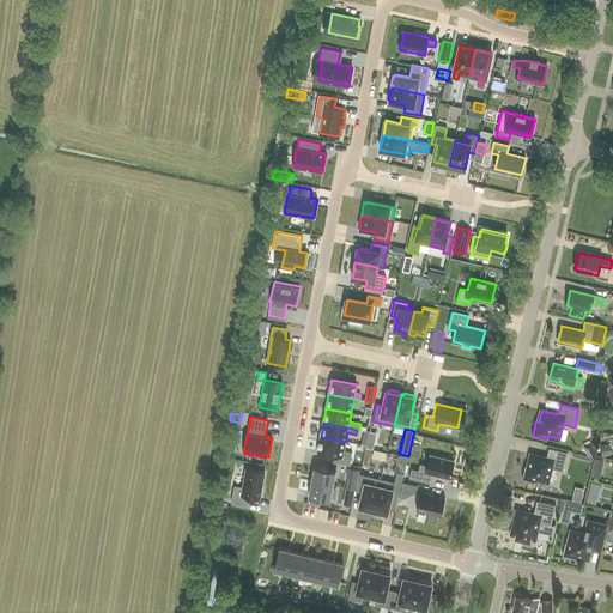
[(352,451),(344,450),(346,442),(321,437),(317,451),(335,455),(333,462),(350,466),(352,451)]
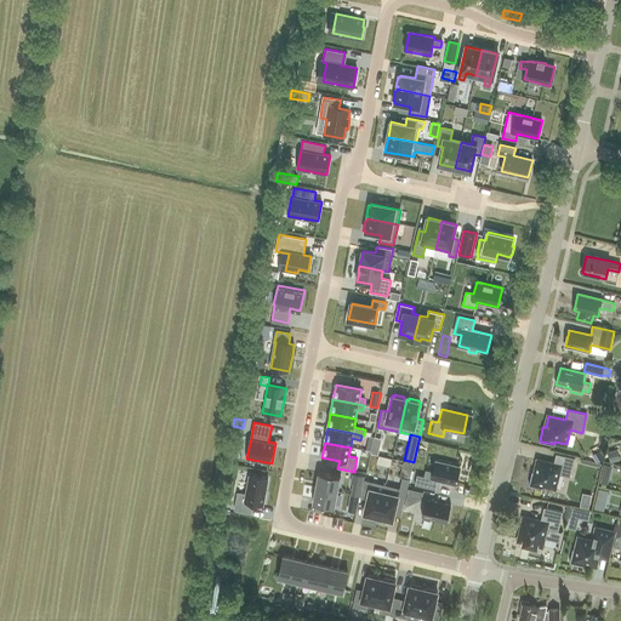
[(610,462),(620,460),(617,449),(608,451),(610,462)]
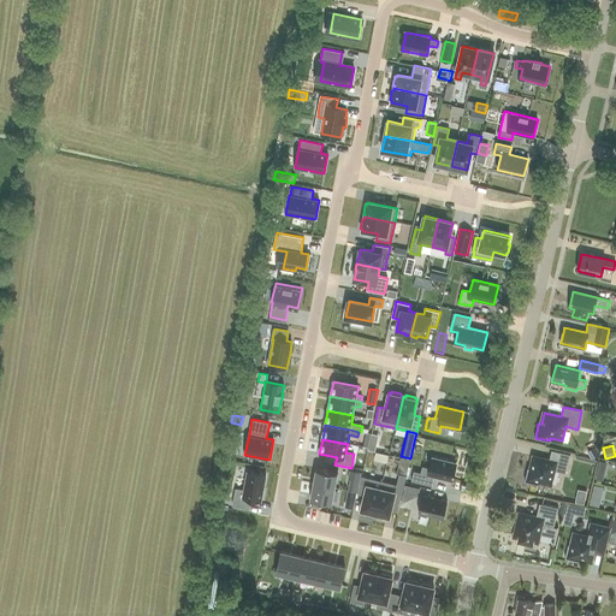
[(566,473),(570,455),(552,450),(550,460),(533,456),(531,468),(528,467),(525,481),(538,484),(539,481),(550,484),(554,471),(566,473)]
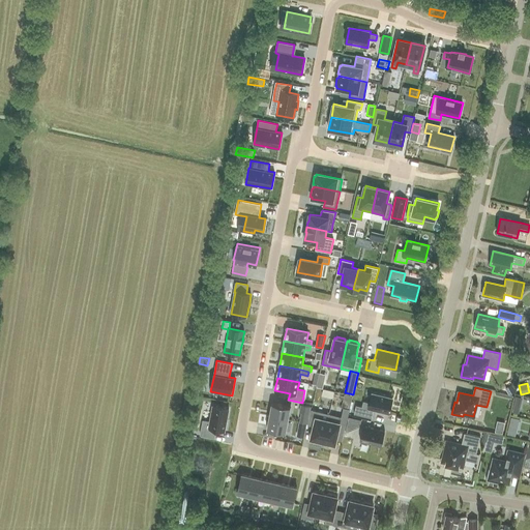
[(394,411),(398,395),(378,390),(375,400),(369,399),(366,404),(361,403),(359,411),(377,415),(379,407),(394,411)]
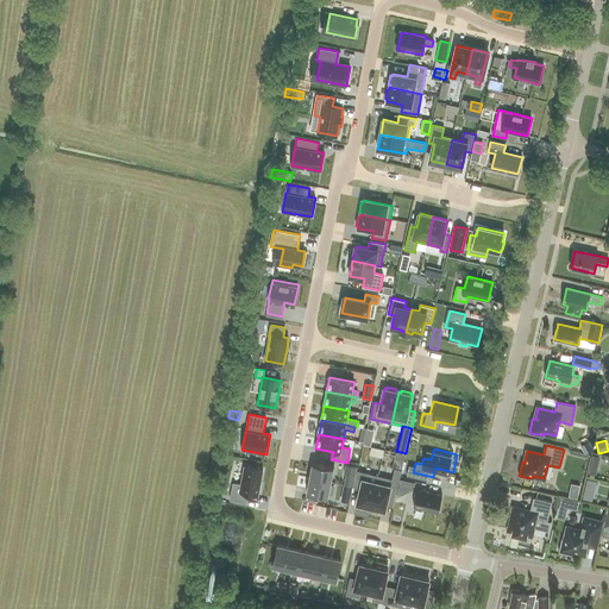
[(406,468),(408,454),(399,452),(396,466),(406,468)]
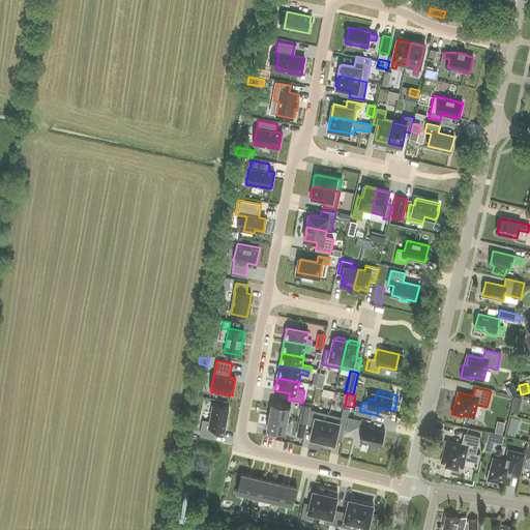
[(519,395),(516,411),(521,412),(524,396),(519,395)]
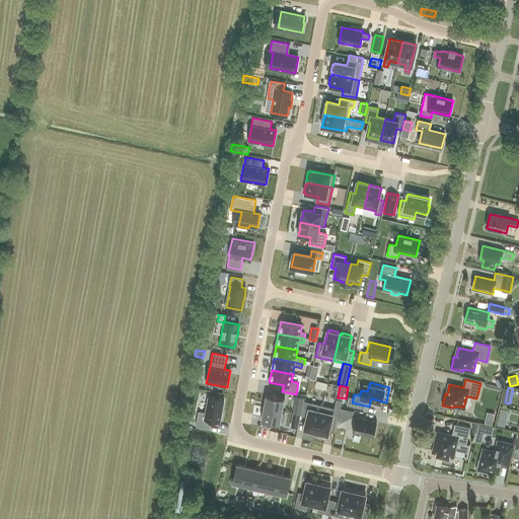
[(267,395),(264,408),(282,412),(285,398),(267,395)]
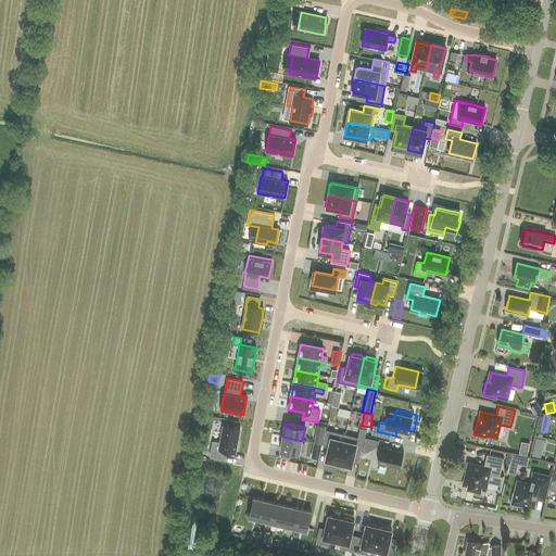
[(324,439),(326,427),(315,425),(314,432),(316,433),(315,438),(324,439)]
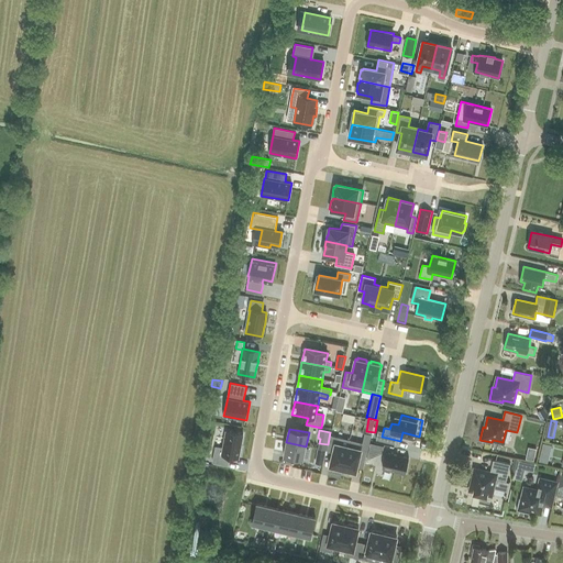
[(216,446),(212,462),(228,465),(230,456),(239,457),(241,450),(241,445),(243,434),(227,431),(223,448),(216,446)]
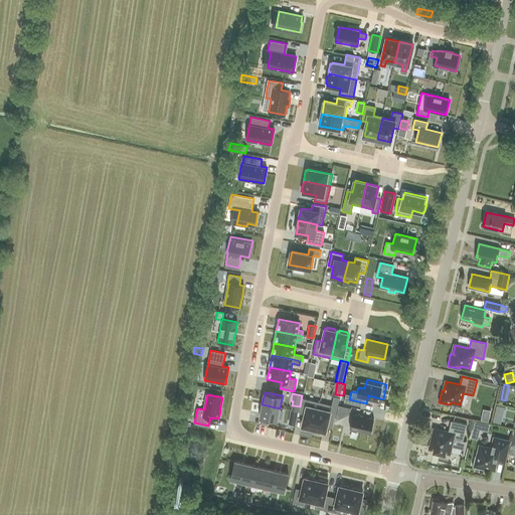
[(340,397),(334,396),(332,405),(320,402),(314,428),(316,430),(315,431),(323,433),(324,432),(326,432),(329,419),(334,420),(340,397)]
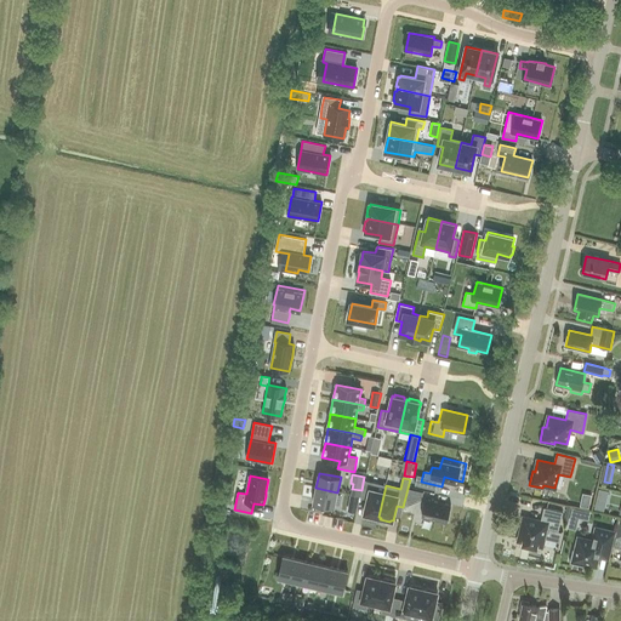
[(379,517),(386,485),(365,480),(360,497),(368,499),(364,514),(366,514),(366,517),(376,518),(376,517),(377,517),(379,517)]
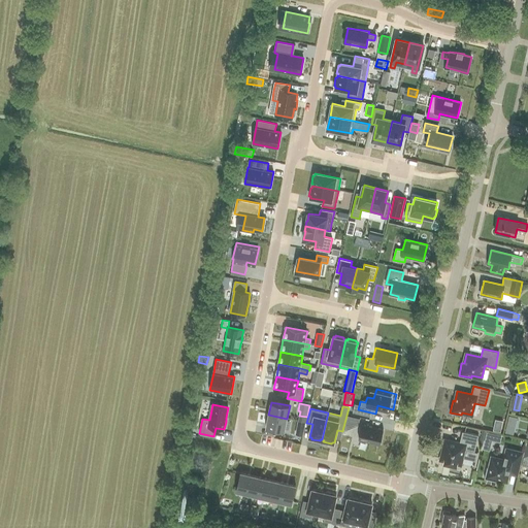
[(287,419),(268,415),(266,428),(285,431),(287,419)]
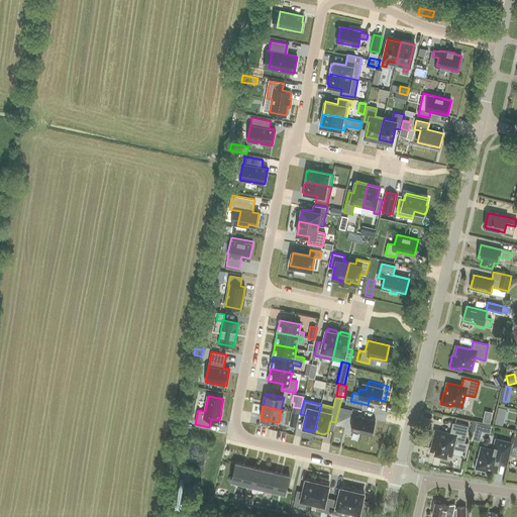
[(351,414),(352,409),(340,406),(339,411),(351,414)]
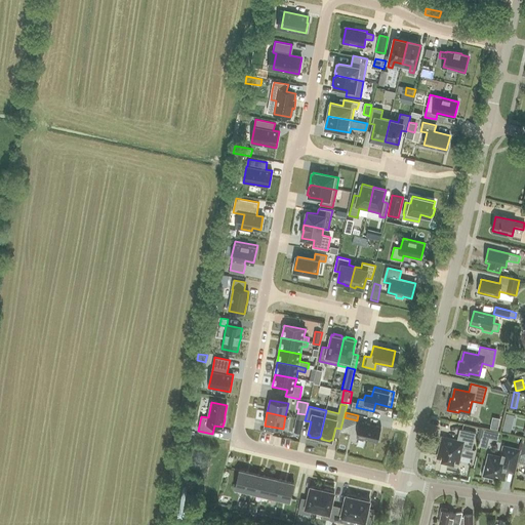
[(360,421),(357,436),(378,441),(381,427),(360,421)]
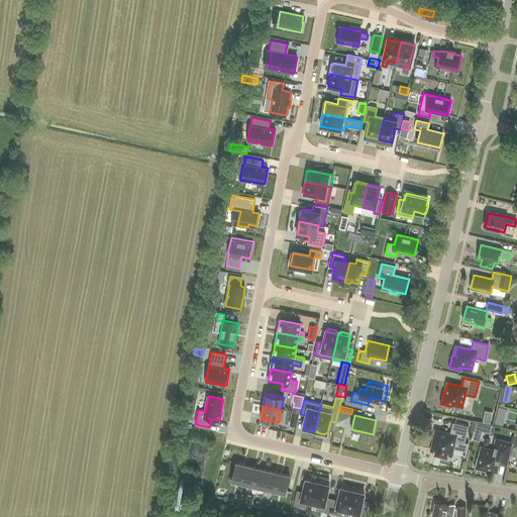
[(188,426),(190,418),(183,416),(182,424),(188,426)]
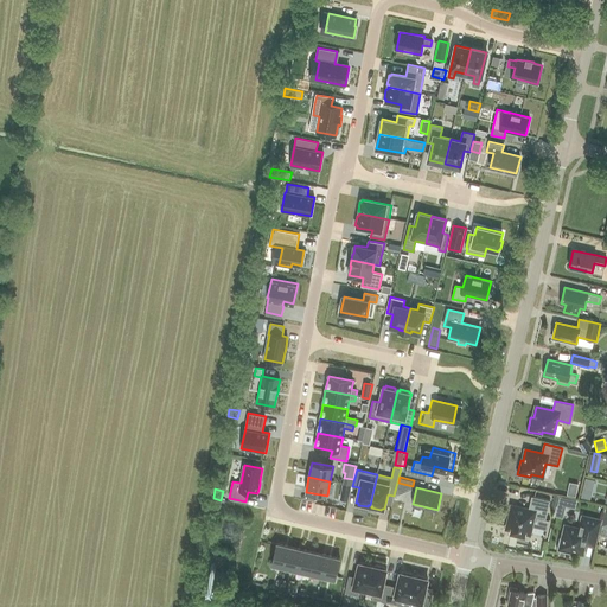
[(545,519),(550,500),(532,496),(529,510),(512,506),(508,529),(512,530),(511,532),(524,536),(524,532),(530,534),(534,517),(545,519)]
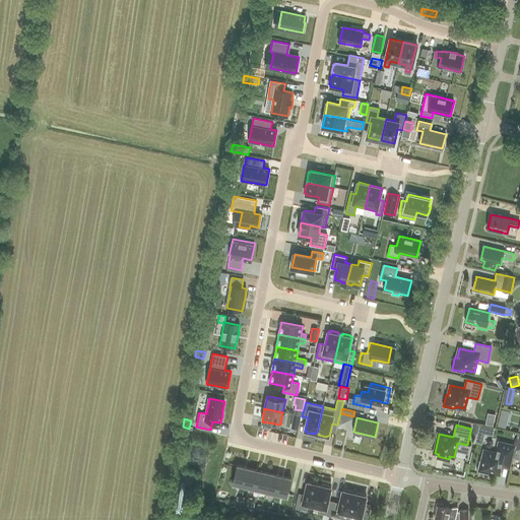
[(489,434),(491,427),(480,425),(478,432),(489,434)]
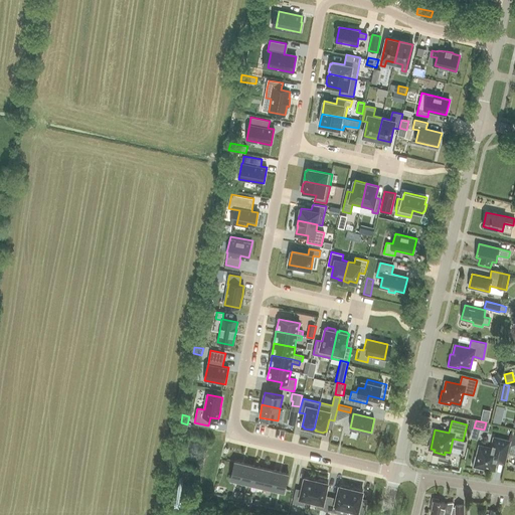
[(221,433),(223,426),(211,424),(209,430),(221,433)]
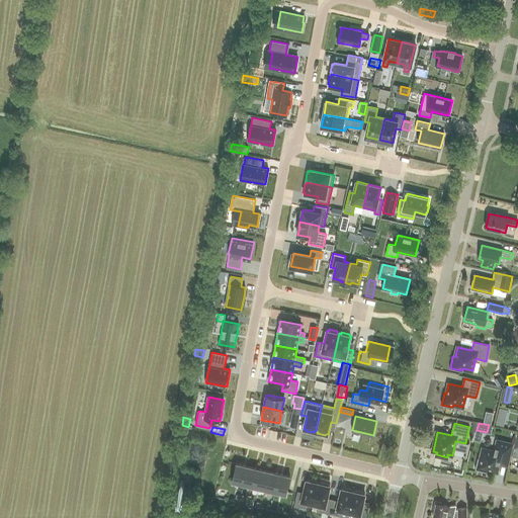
[(478,457),(476,469),(487,472),(488,469),(497,471),(499,465),(507,467),(509,460),(513,443),(497,440),(494,451),(483,448),(481,458),(478,457)]
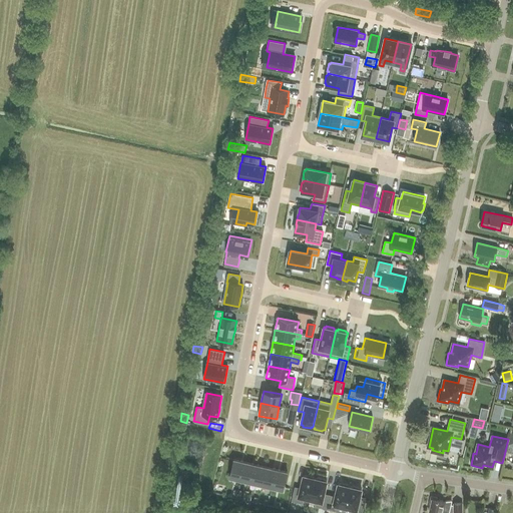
[(240,480),(244,462),(233,459),(229,477),(240,480)]
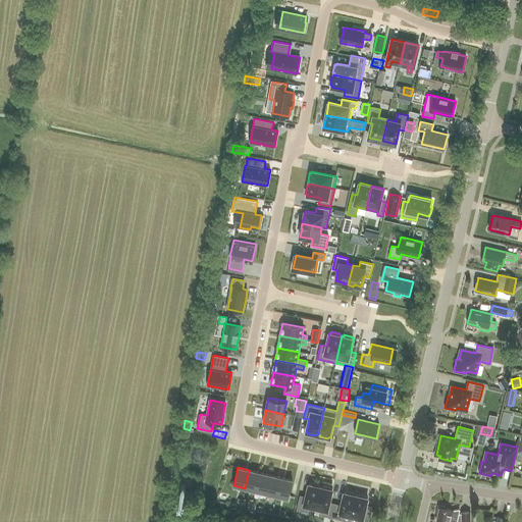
[(256,490),(260,473),(249,470),(245,488),(256,490)]
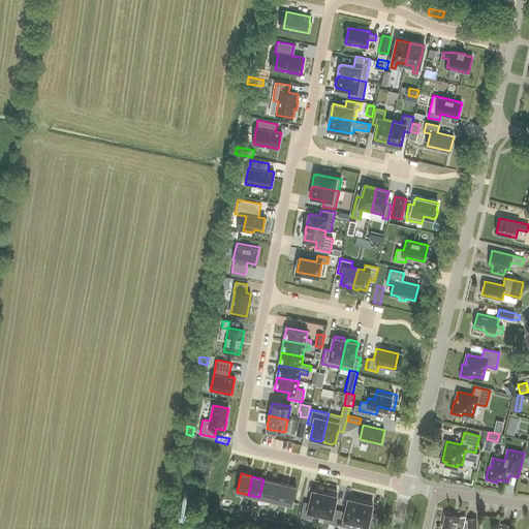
[(274,481),(263,479),(259,497),(270,500),(274,481)]
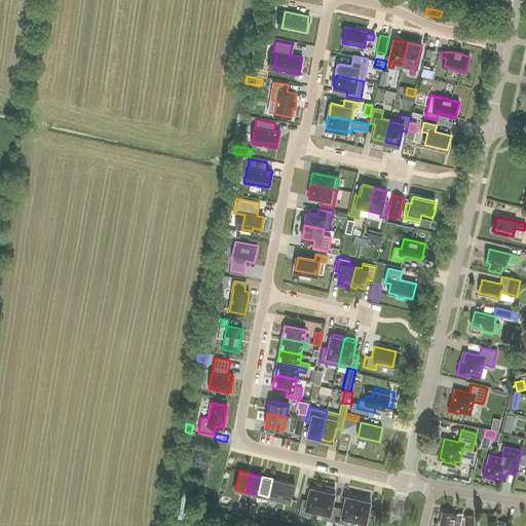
[(272,479),(268,497),(279,499),(284,482),(272,479)]
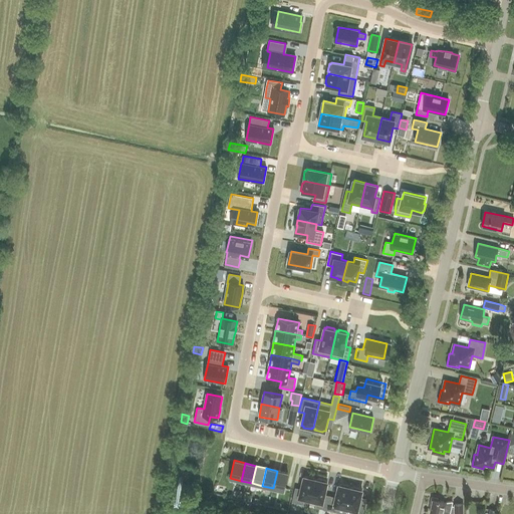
[(288,473),(277,471),(273,488),(284,491),(288,473)]
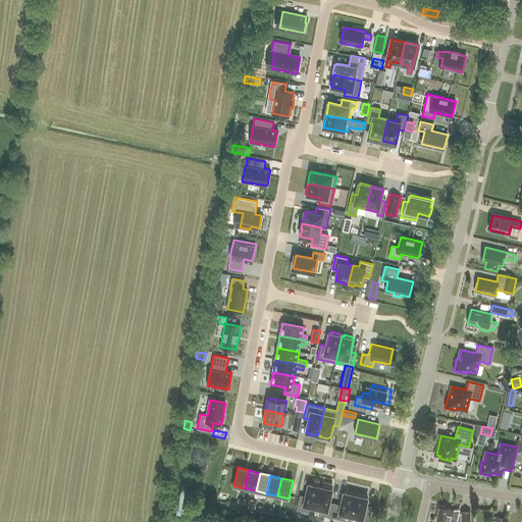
[(315,509),(320,487),(319,486),(319,485),(311,483),(311,484),(309,484),(306,497),(300,494),(297,510),(308,512),(309,508),(315,509)]
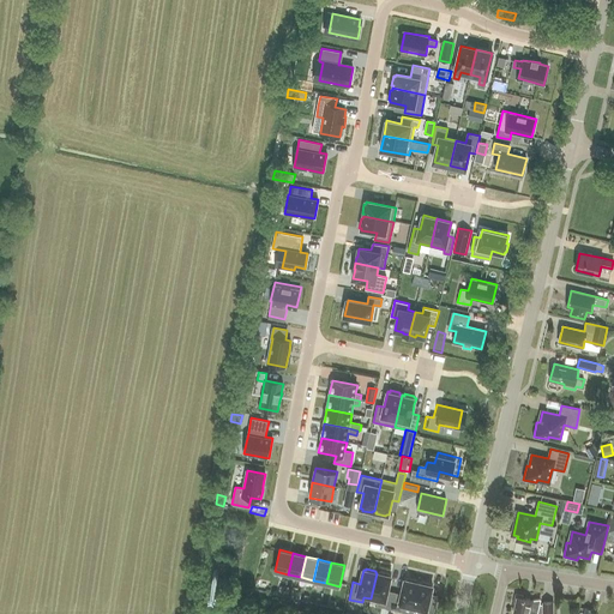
[(377,606),(391,609),(395,591),(387,590),(391,576),(389,576),(389,575),(380,572),(379,573),(377,573),(371,599),(379,600),(377,606)]
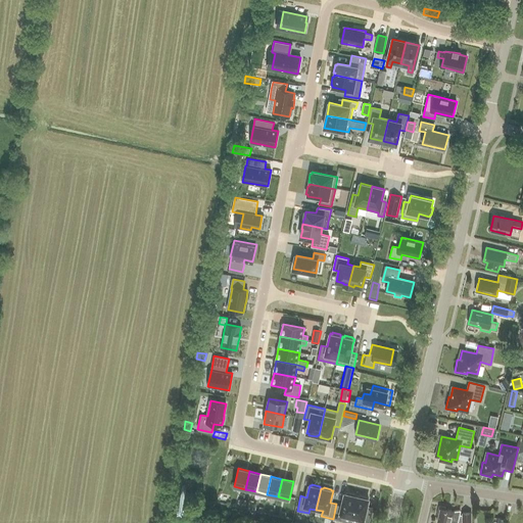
[(333,519),(349,522),(357,496),(354,495),(354,494),(347,493),(346,493),(344,493),(342,506),(336,504),(333,519)]
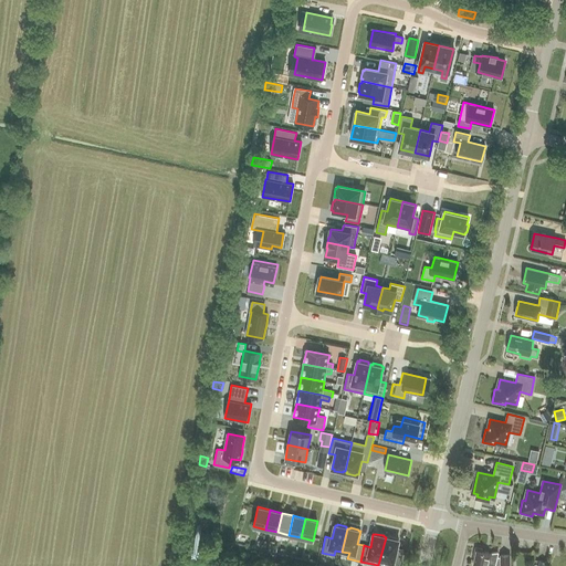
[(386,537),(378,565),(400,565),(402,555),(396,553),(399,541),(397,540),(397,538),(388,536),(388,537),(386,537)]
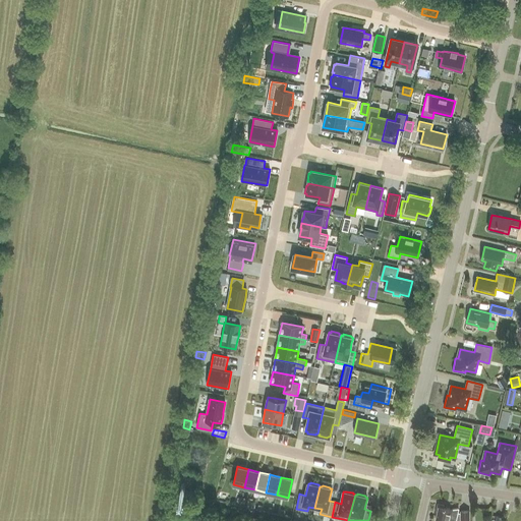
[(453,509),(450,509),(444,508),(445,506),(438,504),(436,513),(438,513),(436,520),(438,520),(437,520),(469,520),(470,511),(461,511),(461,513),(458,513),(459,509),(453,509)]
